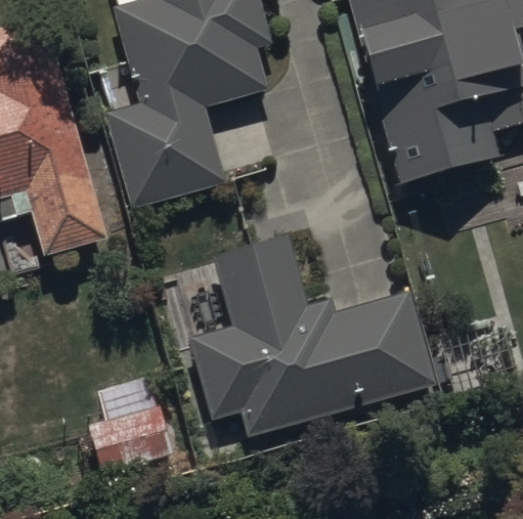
[(116,0),(118,6),(113,7),(138,103),(104,112),(130,210),(225,185),(204,106),(265,90),(254,46),(268,42),(256,0),(116,0)]
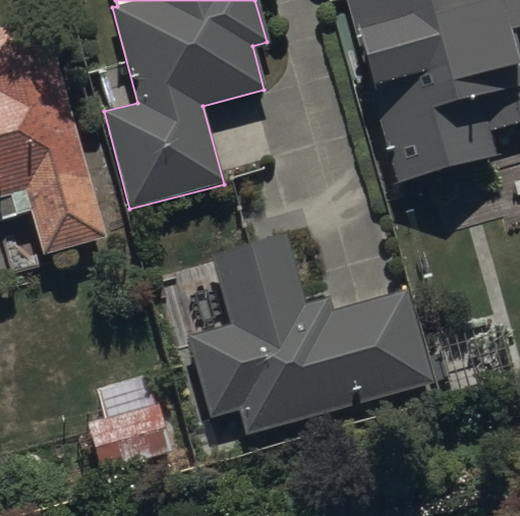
[(519,73),(500,0),(340,0),(389,182),(493,155),(486,130),(519,121),(519,73)]
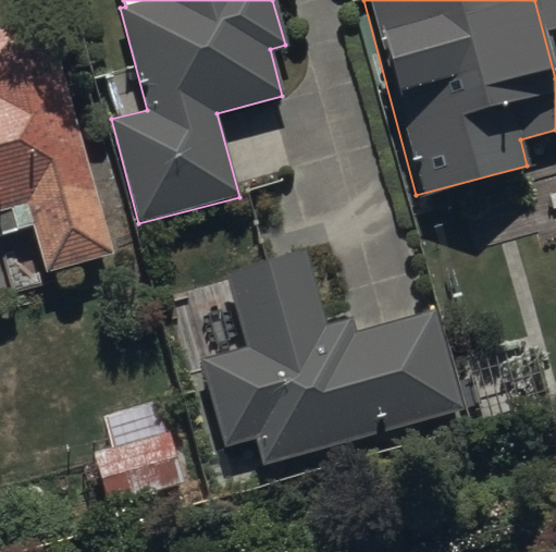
[(0,227),(2,234),(37,225),(49,270),(111,254),(47,14),(0,26),(0,227)]
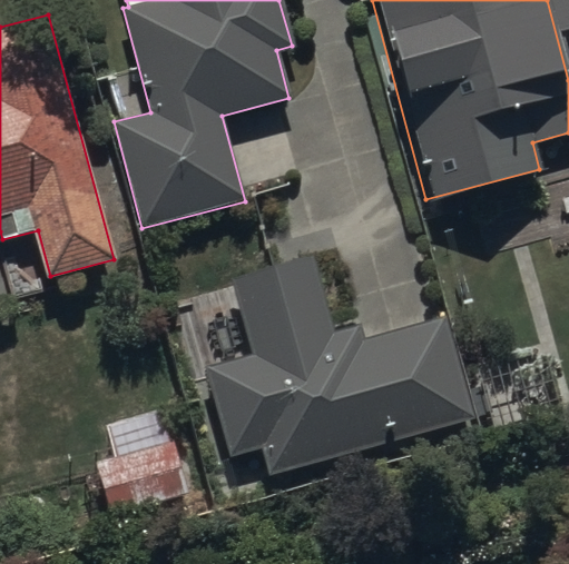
[(271,475),(473,418),(444,316),(362,339),(357,326),(332,333),(310,251),(232,274),(255,355),(208,367),(233,455),(263,447),(271,475)]
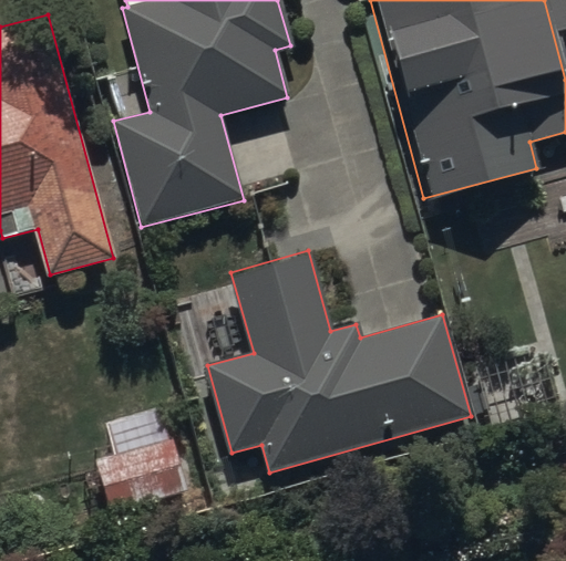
[(187,492),(173,440),(142,448),(133,416),(105,423),(114,456),(96,460),(111,512),(187,492)]
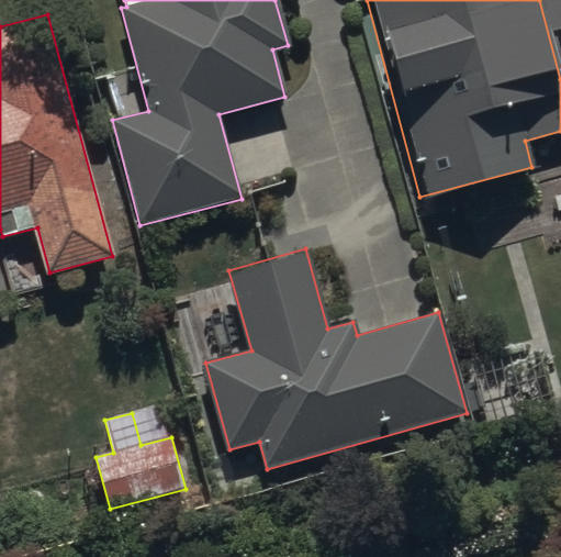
All buildings are outlined.
